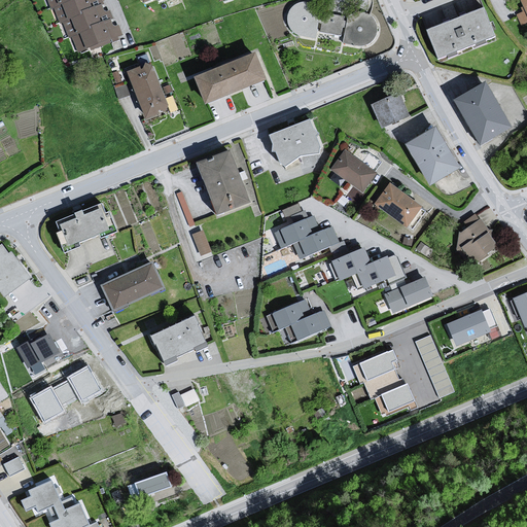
[(70,0),(54,7),(60,24),(63,22),(102,5),(104,4),(102,0),(70,0)]
